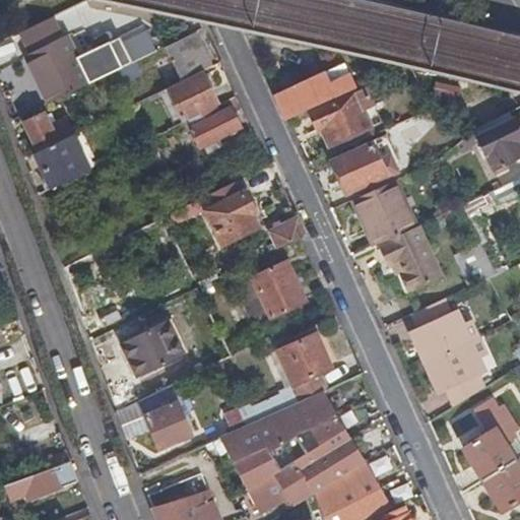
[(205,70),(220,63),(204,28),(174,43),(190,77),(205,70)]
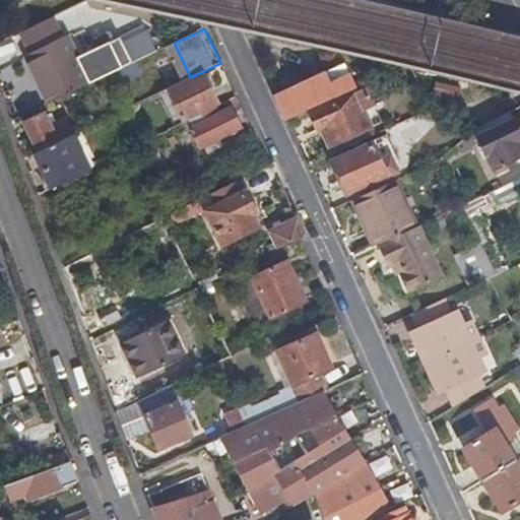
[(29,55),(51,100),(98,78),(89,66),(71,35),(29,55)]
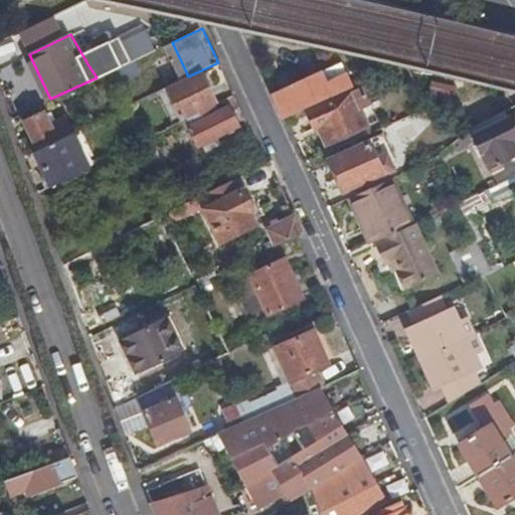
[(110,69),(127,61),(120,47),(104,55),(110,69)]
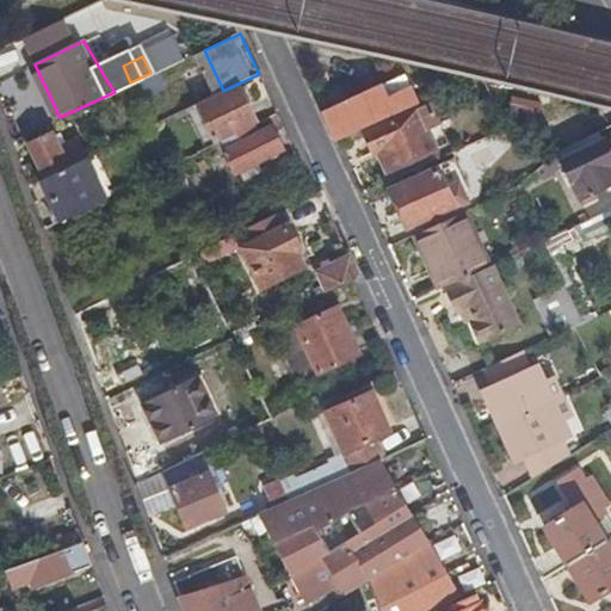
[(121,69),(105,78),(115,92),(129,85),(121,69)]
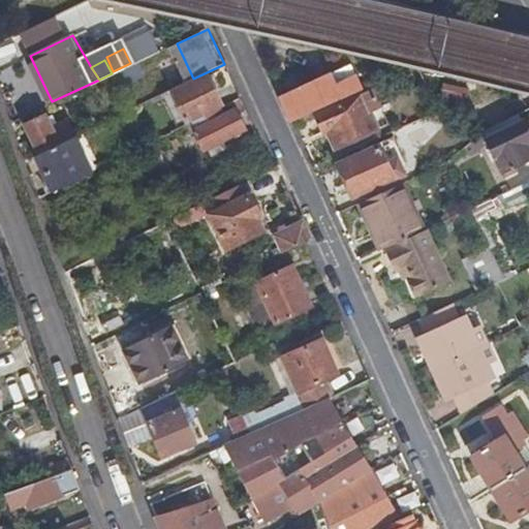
[(147,74),(139,60),(117,71),(123,86),(147,74)]
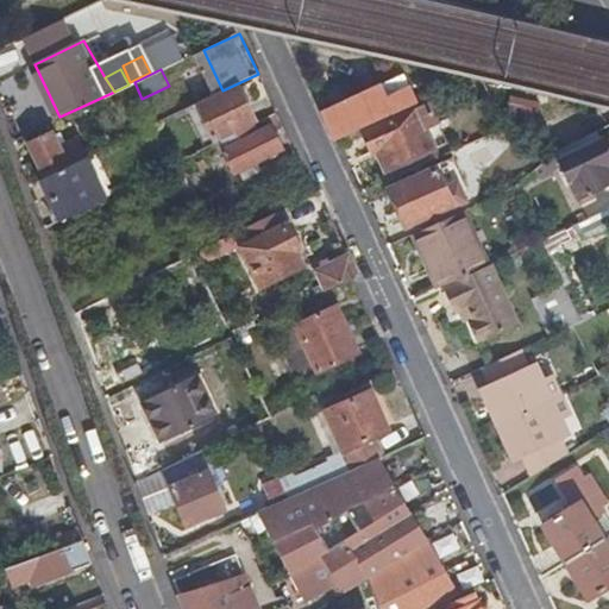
[(400,79),(325,112),(338,142),(343,139),(414,106),(413,104),(400,79)]
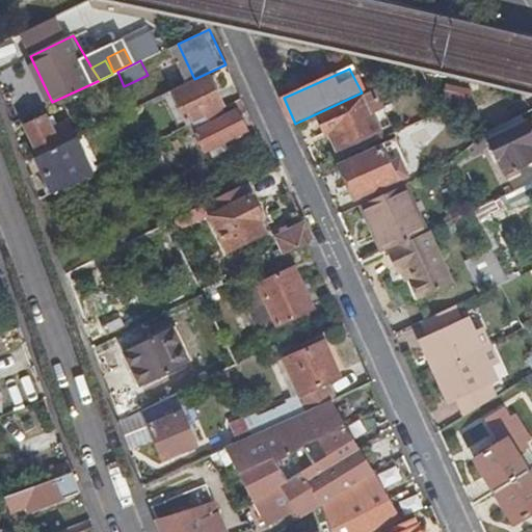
[(191,124),(227,107),(210,72),(194,79),(175,88),(191,124)]
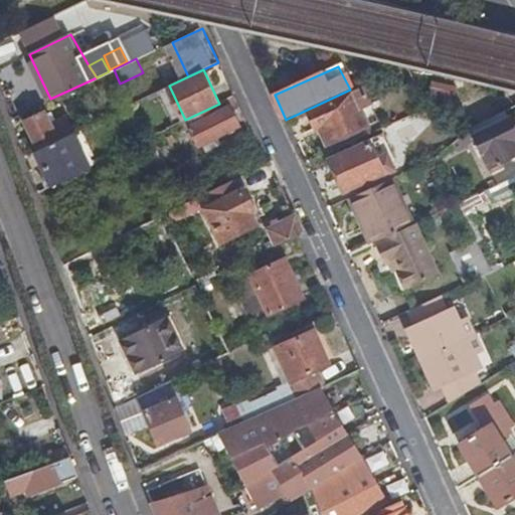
[(369,127),(352,94),(311,112),(318,130),(325,127),(332,144),(369,127)]
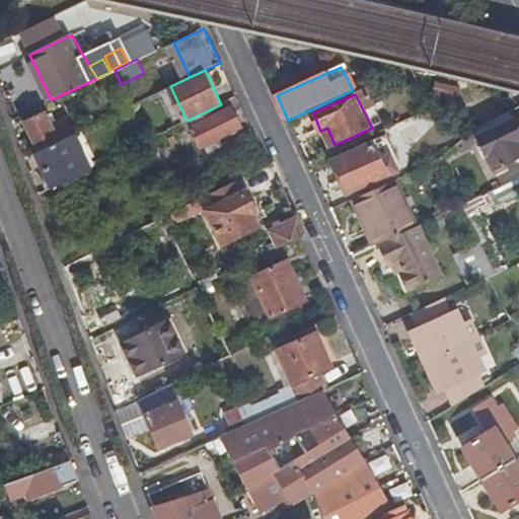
[(223,110),(221,104),(187,121),(200,147),(217,139),(217,137),(243,126),(232,106),(223,110)]
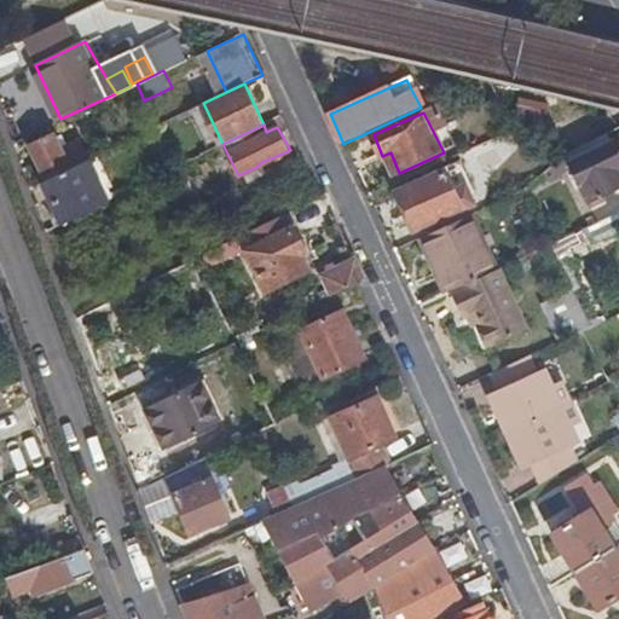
[(618,140),(614,142),(609,131),(568,152),(591,202),(618,189),(618,140)]
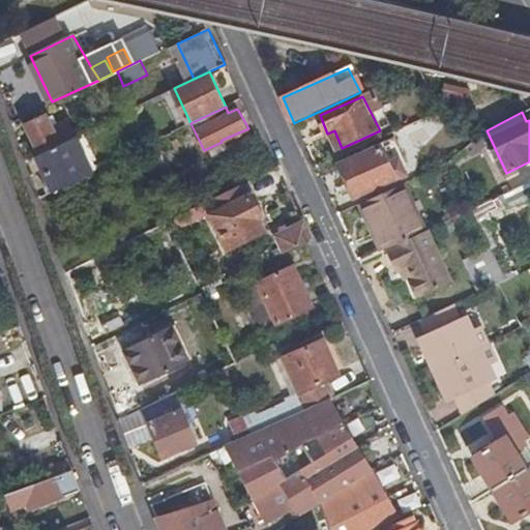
[(24,126),(36,154),(75,136),(66,121),(52,128),(46,115),(24,126)]
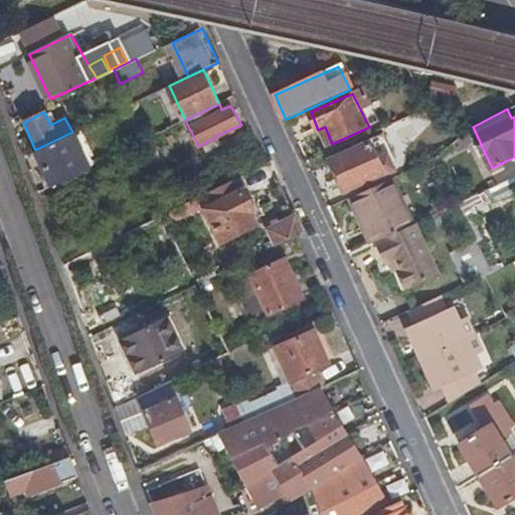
[(35,150),(32,151),(47,185),(90,165),(73,131),(72,132),(35,150)]
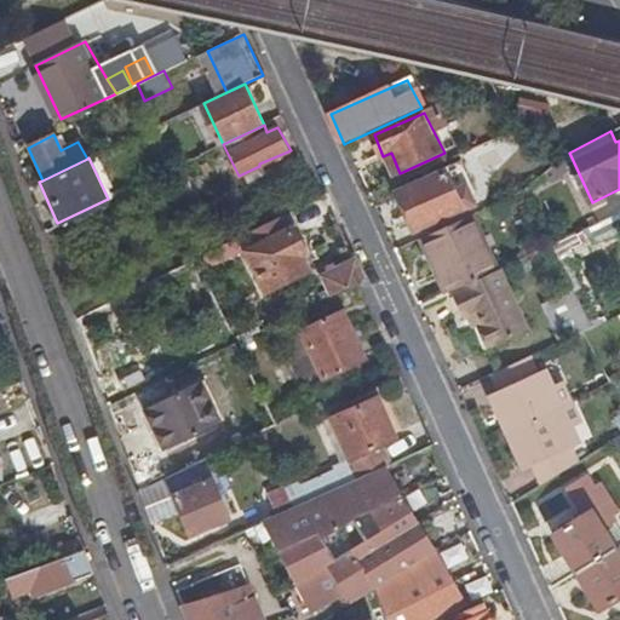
[(463,207),(447,173),(401,193),(402,196),(399,199),(406,213),(411,212),(418,229),(463,207)]
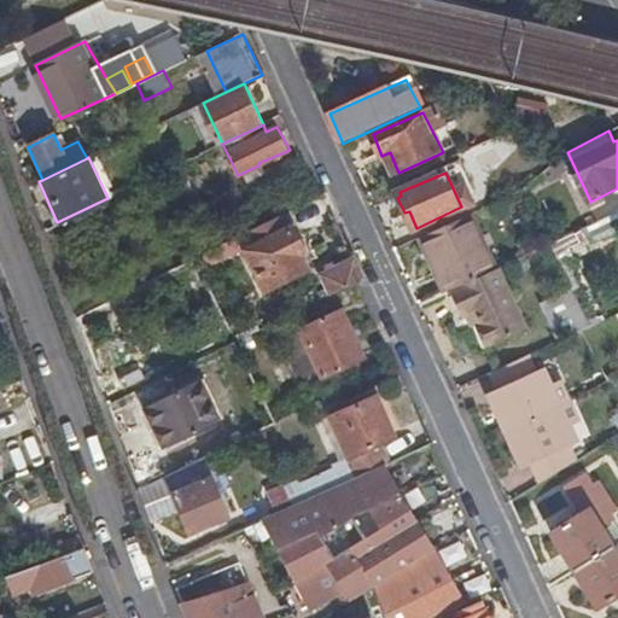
[(579,231),(576,232),(579,240),(581,244),(617,227),(617,211),(599,221),(579,231)]
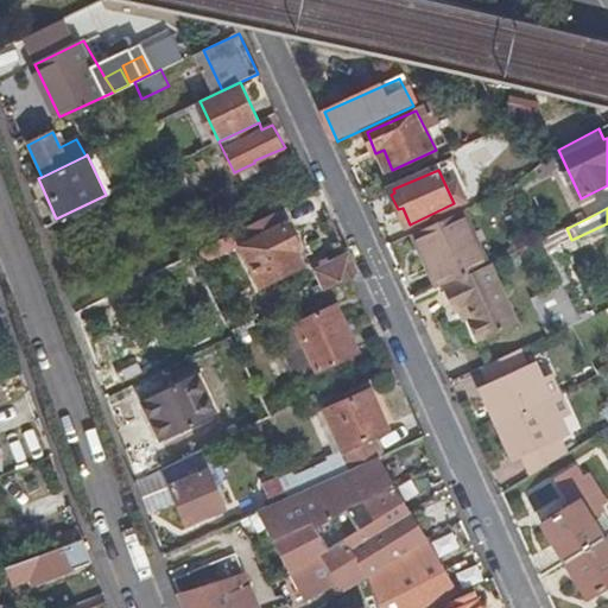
[(302,246),(282,209),(234,232),(261,283),(302,263),(296,249),(302,246)]
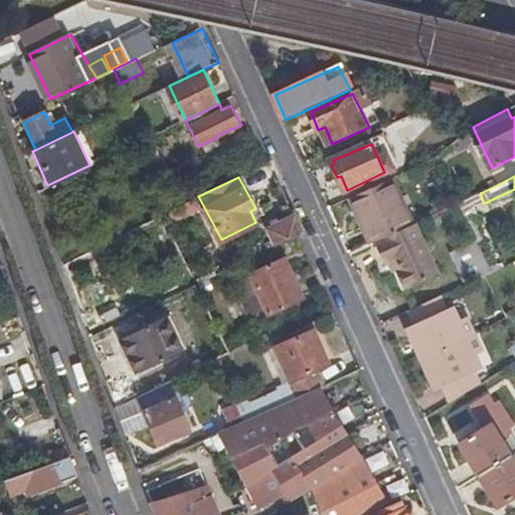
[(354,196),(375,242),(414,223),(393,178),(354,196)]
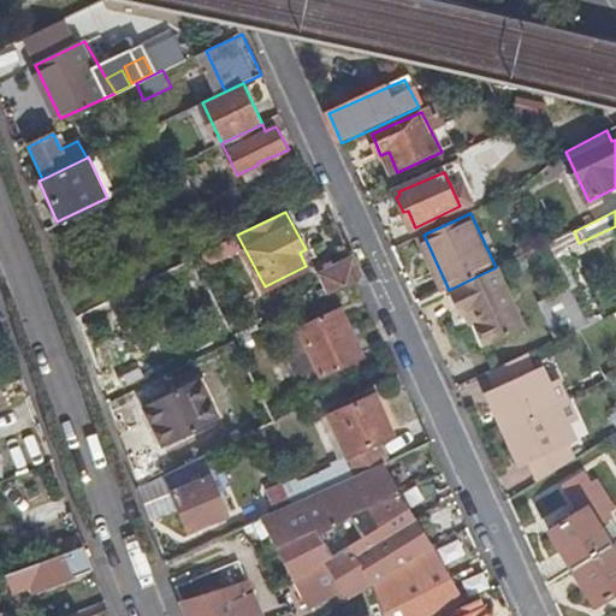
[(331,289),(362,273),(354,256),(323,273),(331,289)]
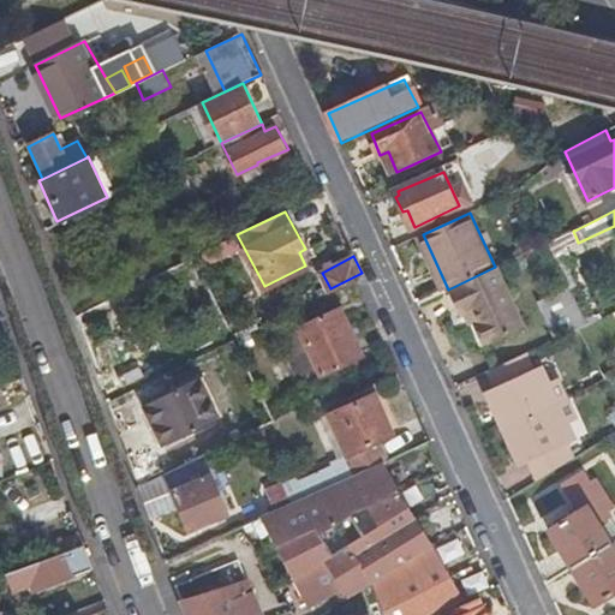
[(495,267),(448,290),(460,314),(465,311),(470,310),(484,341),(529,322),(501,264),(495,267)]
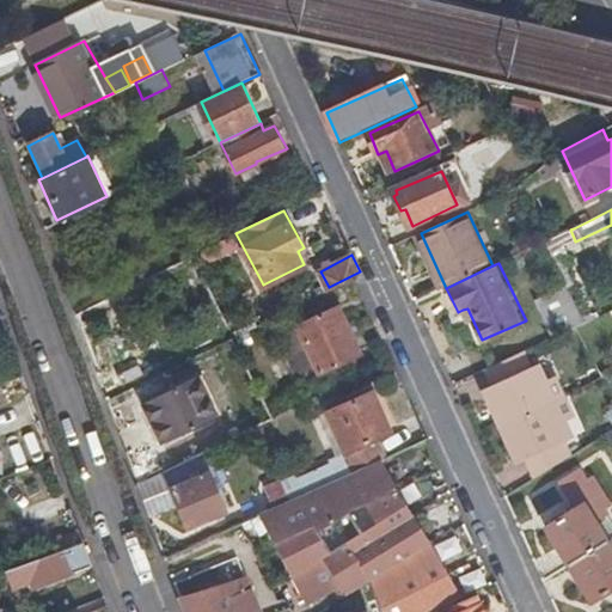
[(361,354),(340,307),(297,328),(320,374),(361,354)]
